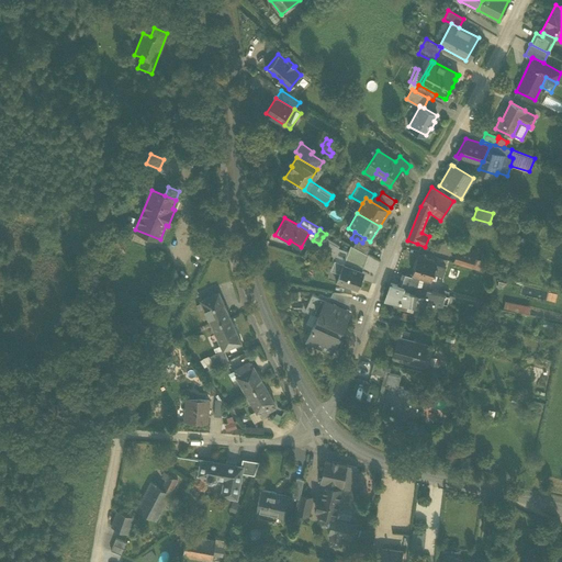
[(323,247),(335,254),(335,253),(338,248),(339,246),(328,238),(327,240),(323,247)]
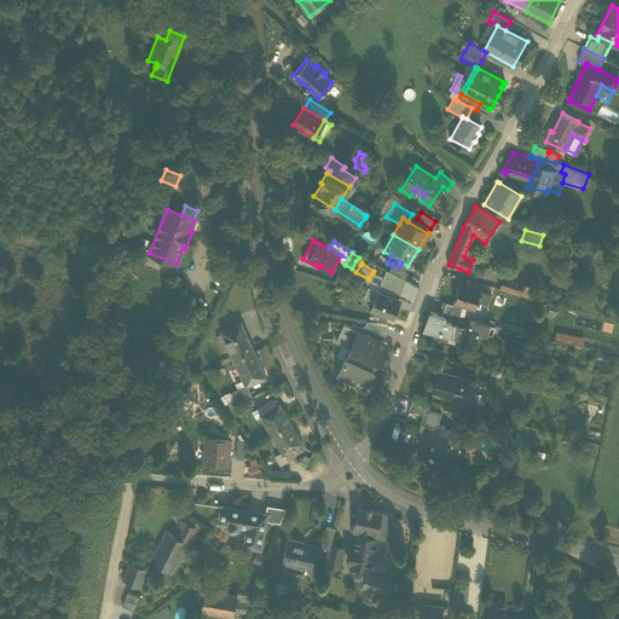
[(389,272),(404,279),(408,272),(399,267),(393,264),(392,266),(389,272)]
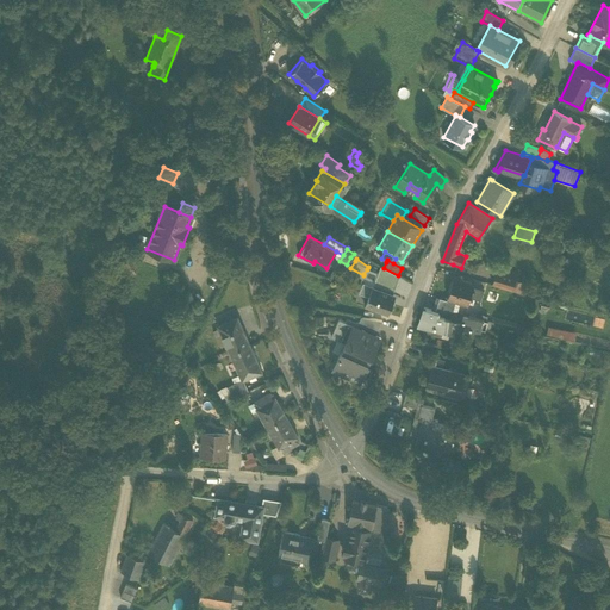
[(384,268),(380,266),(378,273),(373,286),(373,287),(393,294),(399,277),(398,275),(384,268)]
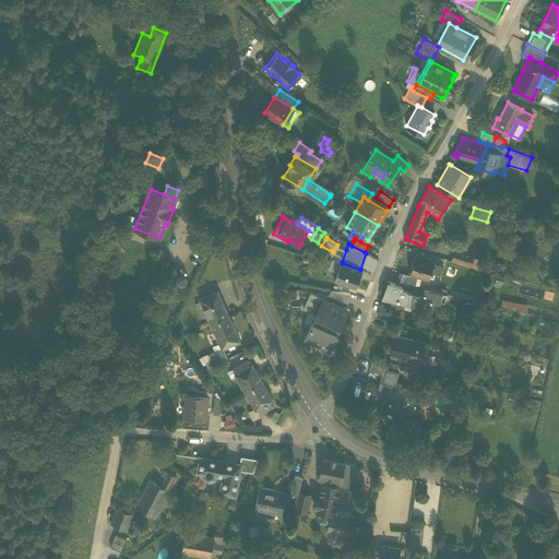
[(333,252),(321,246),(320,248),(331,256),(330,258),(332,259),(342,262),(346,250),(336,247),(333,251),(333,252)]
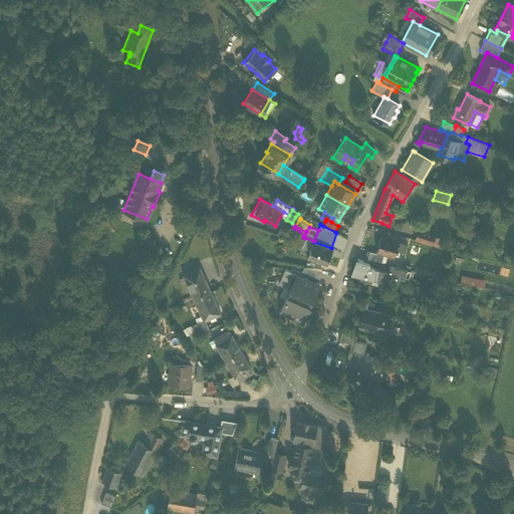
[(415,240),(432,246),(436,233),(419,228),(415,240)]
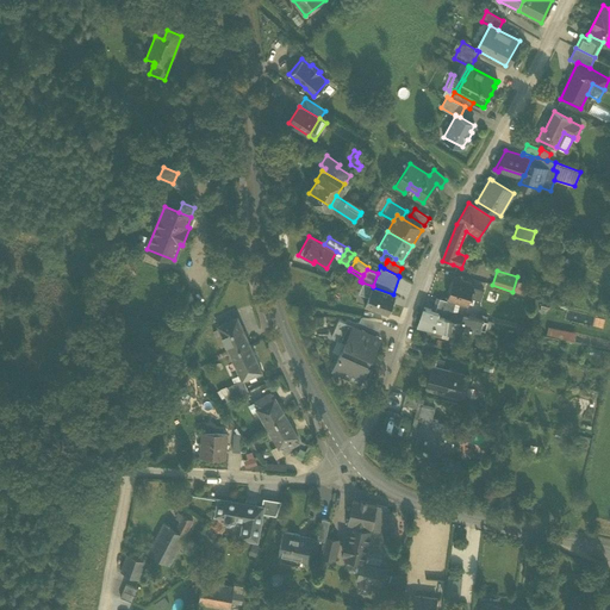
[(460,303),(468,305),(471,296),(473,286),(454,280),(448,298),(455,302),(460,303)]
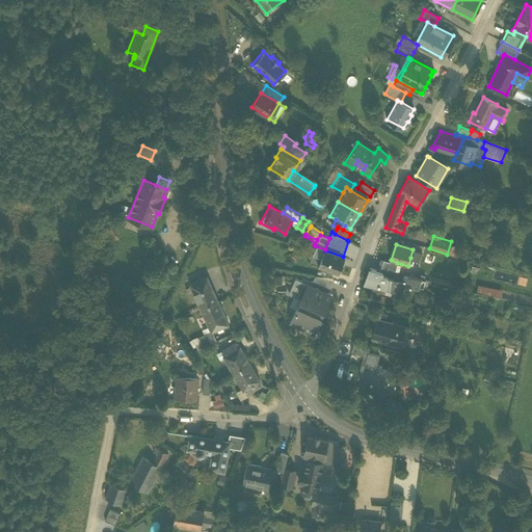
[(313,256),(321,259),(321,258),(323,259),(326,251),(324,251),(324,250),(325,250),(325,249),(316,246),(313,256)]
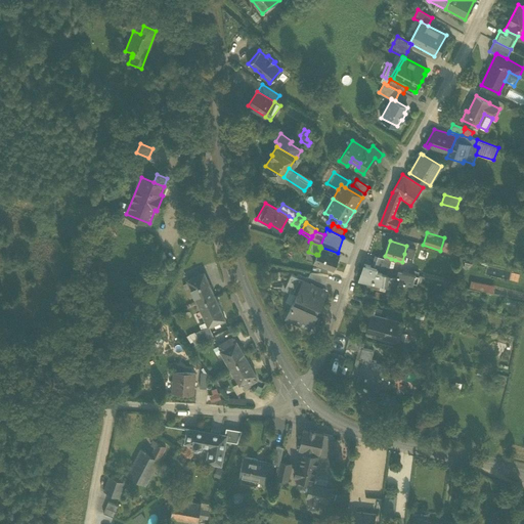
[(406,246),(404,254),(408,256),(412,257),(416,249),(406,246)]
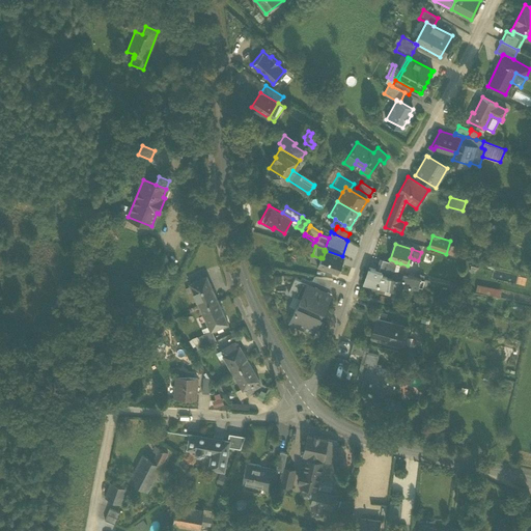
[(317,267),(338,274),(341,264),(340,264),(342,257),(343,258),(344,257),(342,256),(325,250),(324,250),(324,251),(326,251),(323,258),(320,257),(320,258),(317,267)]
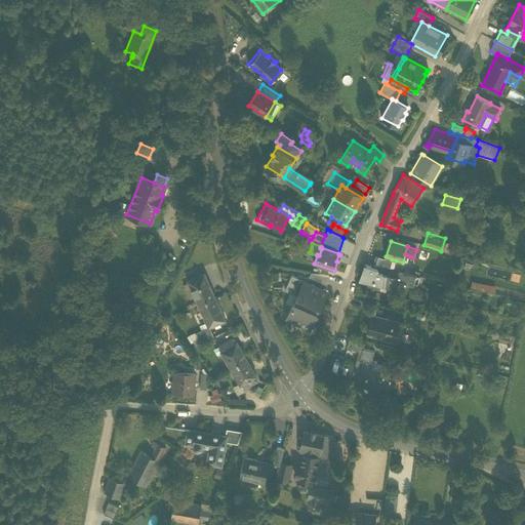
[(388,275),(398,277),(398,272),(399,272),(393,270),(390,269),(392,259),(386,256),(385,259),(378,257),(374,269),(376,270),(375,273),(381,274),(381,275),(388,275)]
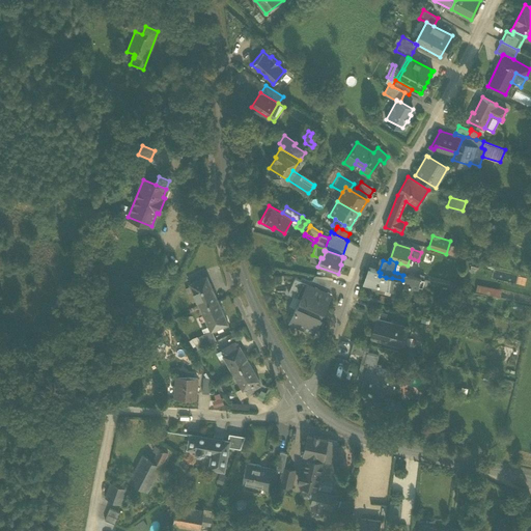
[(394,292),(400,294),(400,292),(401,292),(402,284),(406,284),(410,285),(410,287),(415,288),(416,286),(418,287),(420,278),(408,276),(403,275),(402,275),(402,280),(392,278),(386,278),(386,277),(380,276),(381,273),(379,272),(368,269),(363,283),(380,287),(379,292),(383,294),(384,288),(395,291),(394,292)]
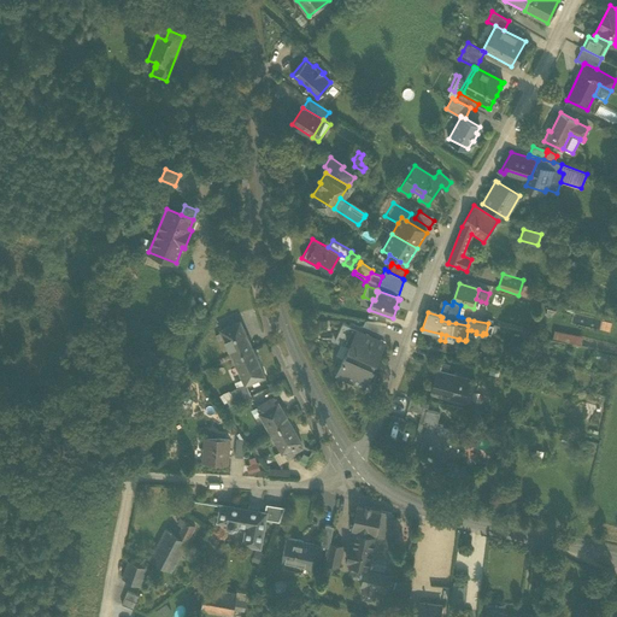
[(594,328),(595,321),(577,316),(575,323),(594,328)]
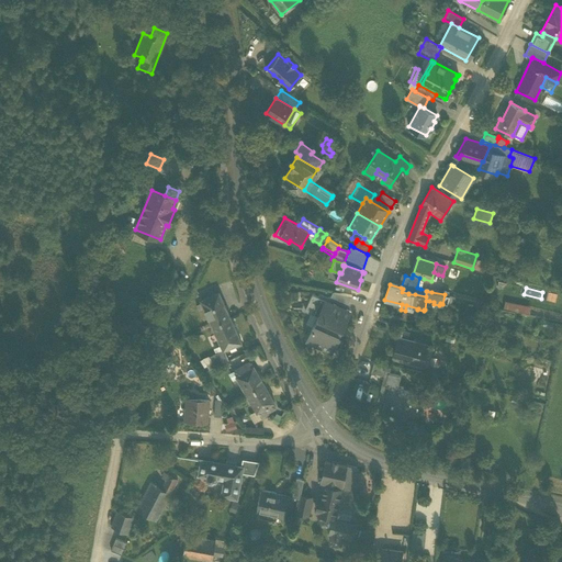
[(200,300),(212,325),(229,317),(218,292),(200,300)]
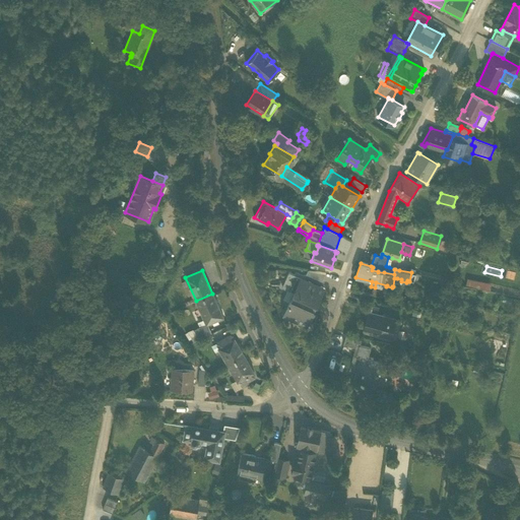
[(304,279),(320,286),(326,273),(308,270),(304,279)]
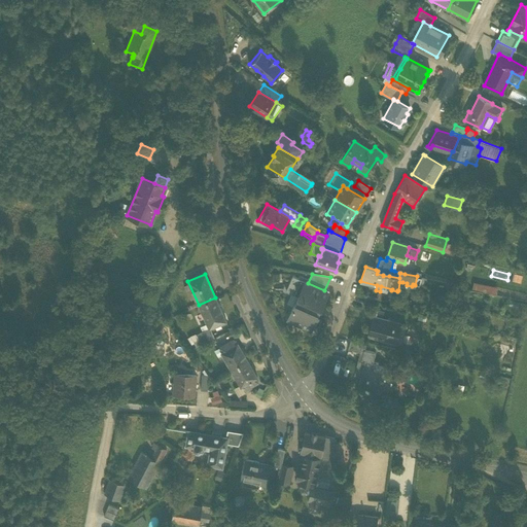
[(291,293),(297,296),(305,281),(292,276),(286,290),(291,293)]
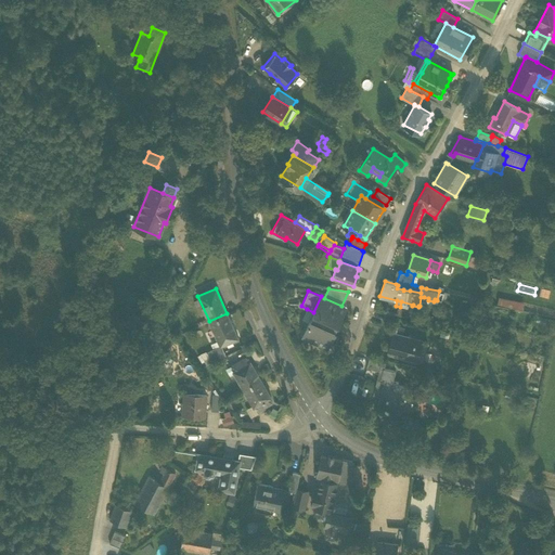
[(302,336),(327,347),(346,308),(341,306),(324,298),(321,296),(313,312),(314,312),(310,320),(309,322),(302,336)]
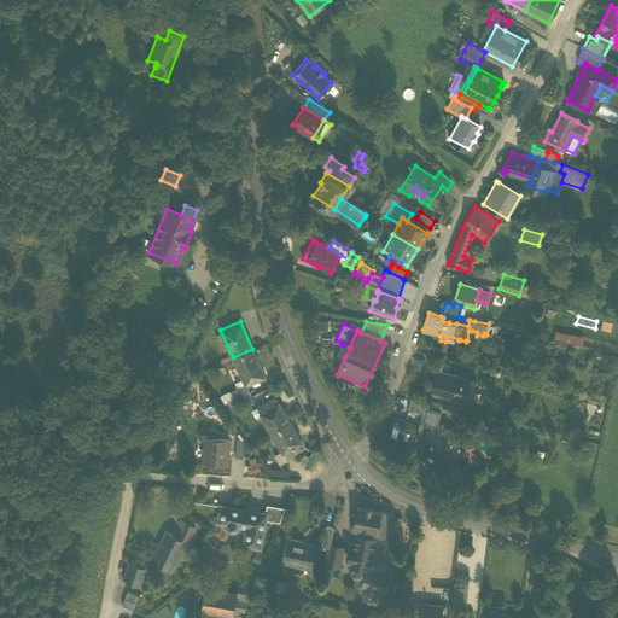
[(552,337),(567,342),(569,333),(554,330),(552,337)]
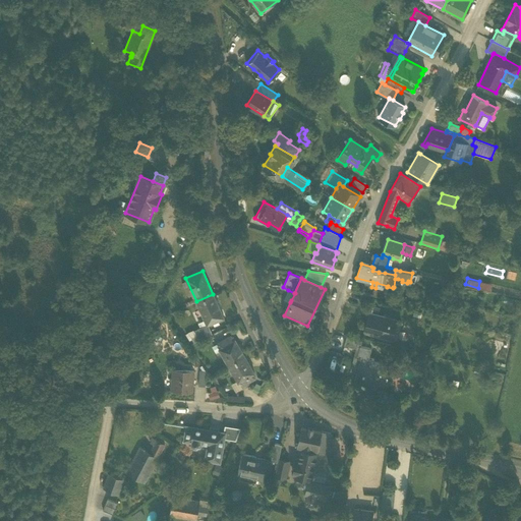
[(294,293),(288,290),(284,299),(290,302),(291,300),(295,293),(294,293)]
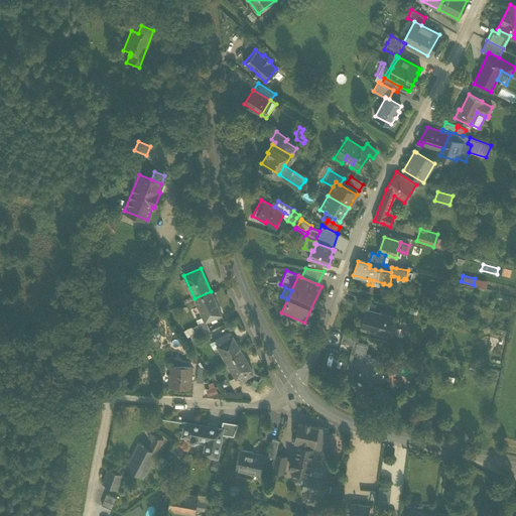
[(222,314),(211,291),(195,298),(205,321),(206,321),(222,314)]
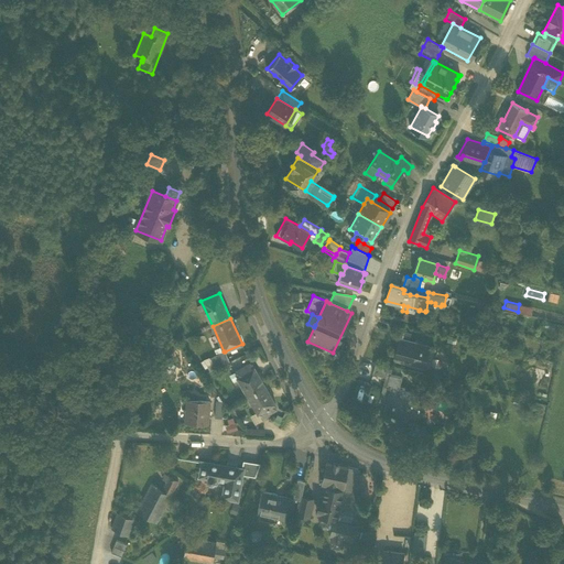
[(393,358),(430,368),(435,348),(401,339),(398,351),(396,351),(393,358)]
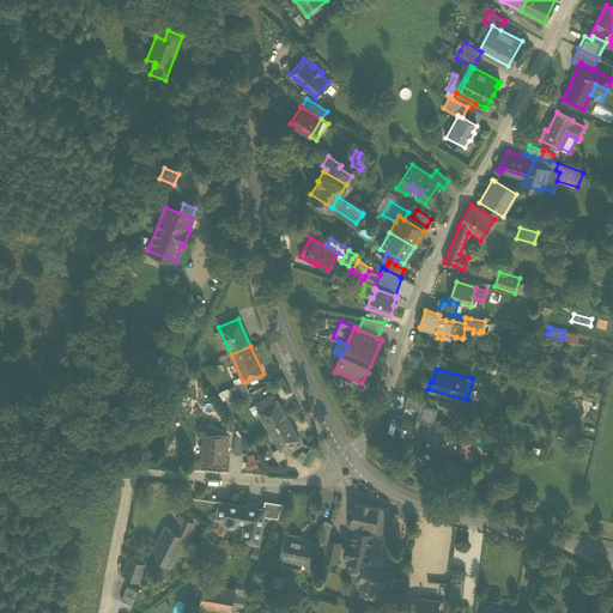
[(232,387),(238,399),(249,393),(244,382),(243,382),(232,387)]
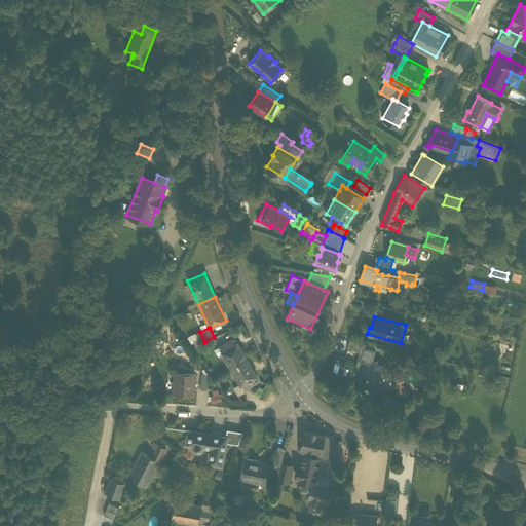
[(347,348),(360,351),(363,340),(350,337),(347,348)]
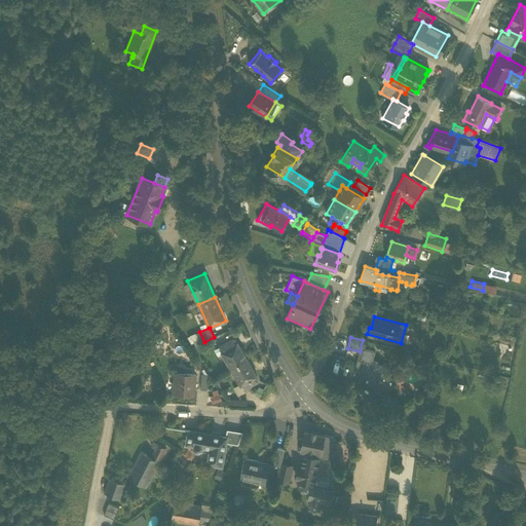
[(221,351),(230,369),(247,359),(237,342),(235,343),(233,338),(219,346),(222,350),(221,351)]
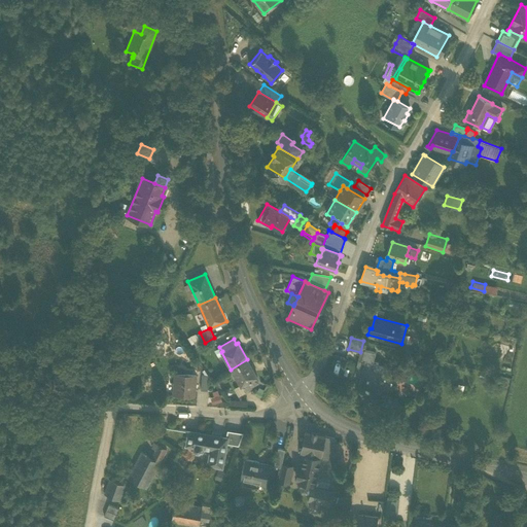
[(373,387),(385,390),(387,380),(392,381),(392,380),(386,379),(386,378),(384,378),(387,369),(378,366),(378,363),(373,362),(376,352),(363,349),(361,360),(364,360),(358,385),(365,387),(365,388),(372,390),(373,387)]
